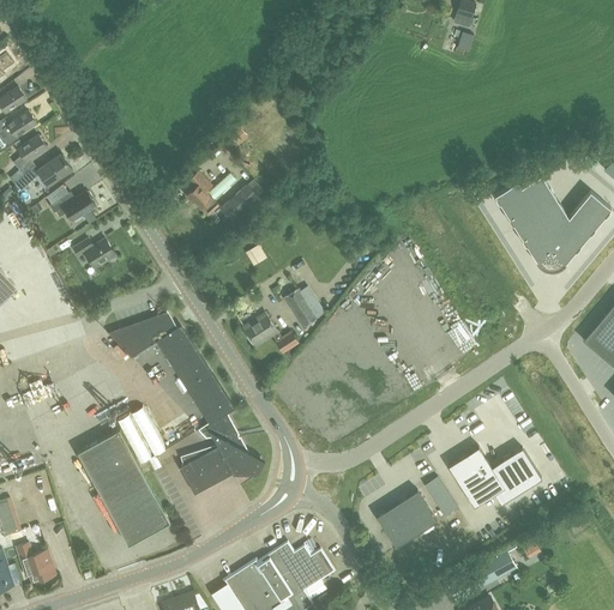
[(462,8),(461,28),(476,29),(477,10),(462,8)]
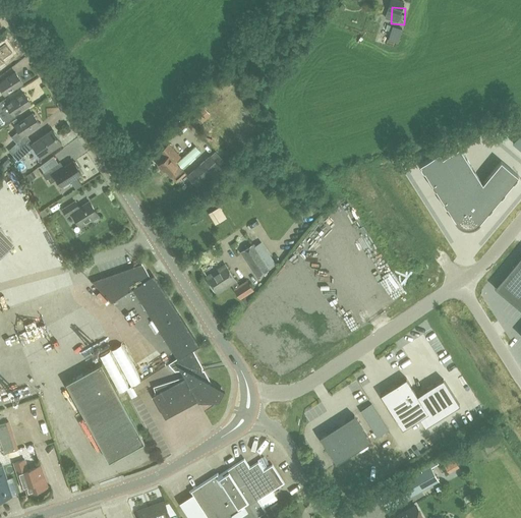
[(396,30),(392,48),(402,50),(406,32),(396,30)]
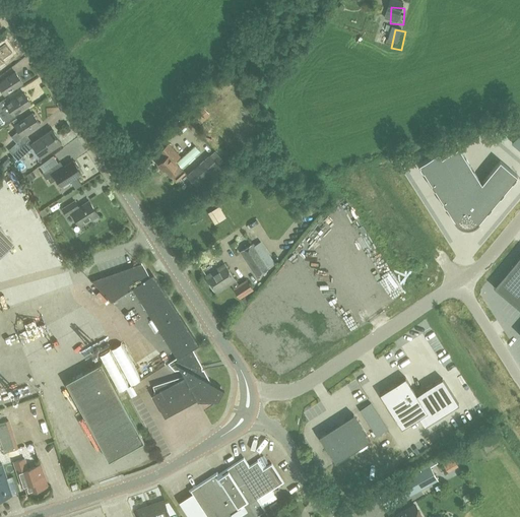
[(5,45),(0,48),(0,67),(14,58),(5,45)]
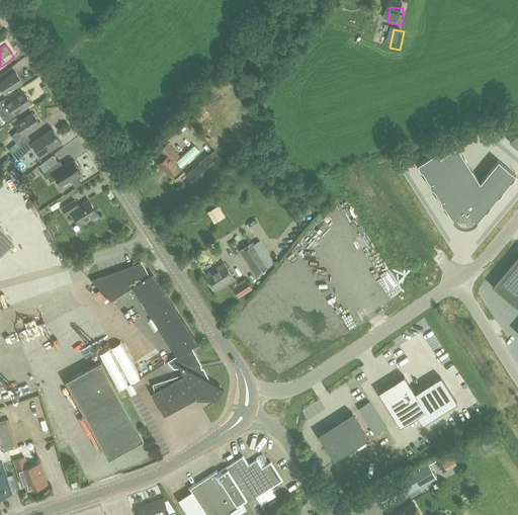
[(0,95),(3,94),(5,96),(22,85),(15,75),(1,84),(0,83),(0,95)]
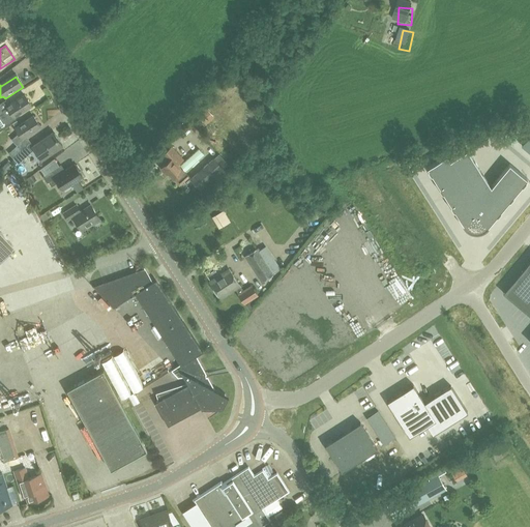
[(0,130),(7,127),(16,121),(15,119),(32,109),(25,97),(8,108),(1,113),(0,111),(0,130)]
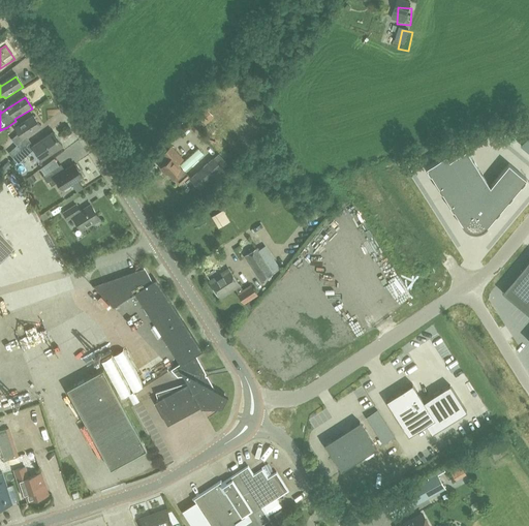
[(205,129),(215,120),(207,111),(196,120),(205,129)]
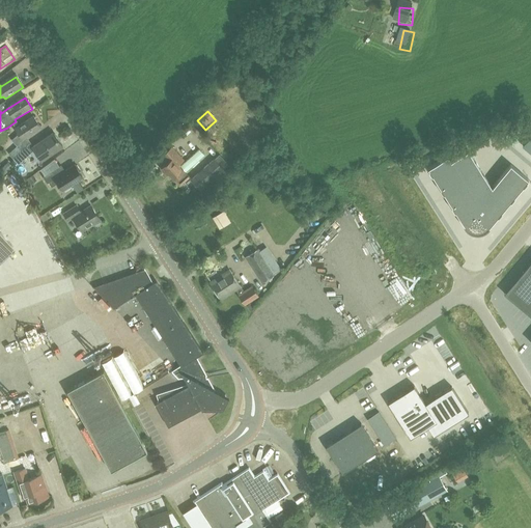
[(20,136),(11,143),(17,148),(26,139),(40,130),(33,118),(20,128),(18,123),(14,127),(16,130),(20,136)]
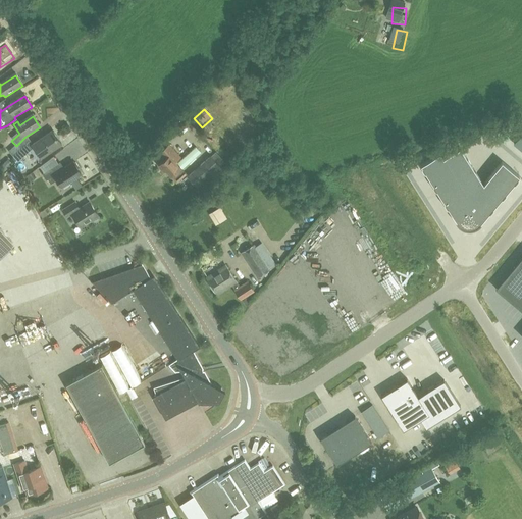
[(33,147),(35,150),(41,159),(61,146),(53,134),(33,147)]
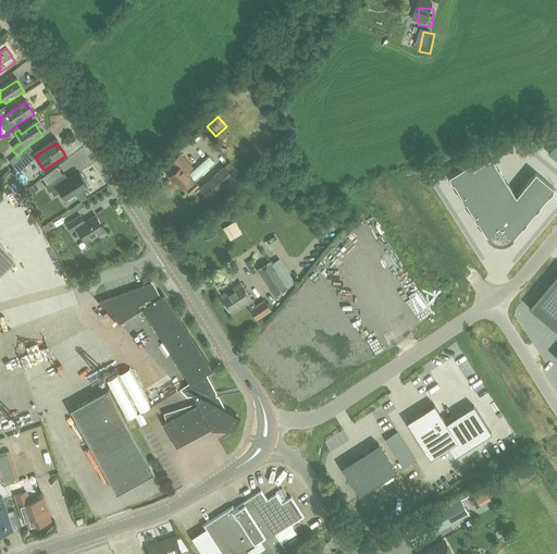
[(37,160),(35,157),(33,152),(22,161),(13,169),(20,175),(37,160)]
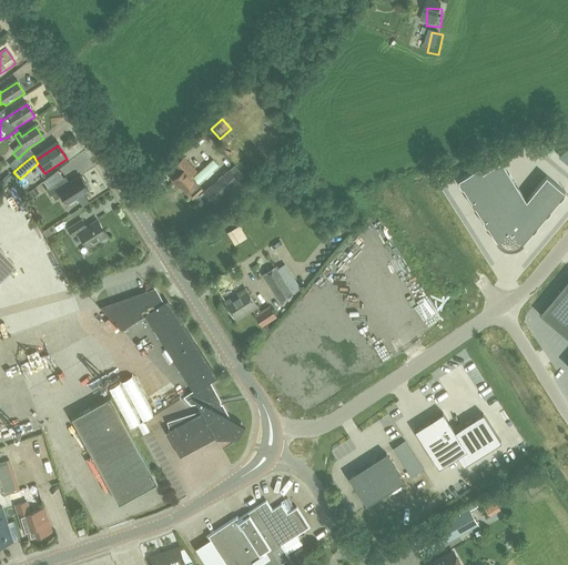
[(9,168),(13,172),(22,164),(18,159),(9,168)]
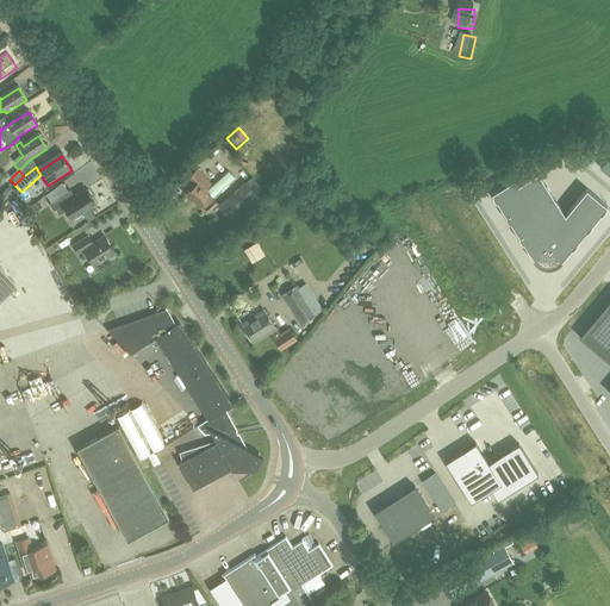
[(219,207),(211,199),(205,192),(212,186),(199,170),(186,181),(193,189),(185,195),(192,204),(194,202),(200,210),(199,210),(206,217),(219,207)]
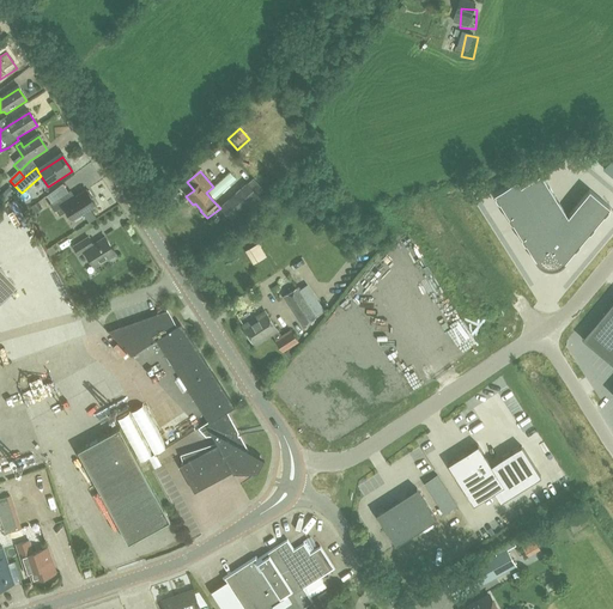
[(517,182),(495,196),(536,263),(538,265),(539,266),(540,267),(541,268),(544,269),(545,269),(546,270),(548,270),(550,270),(552,270),(553,270),(554,270),(557,269),(558,269),(559,268),(560,268),(562,267),(563,266),(564,266),(611,209),(589,193),(568,218),(540,176),(521,188),(517,182)]
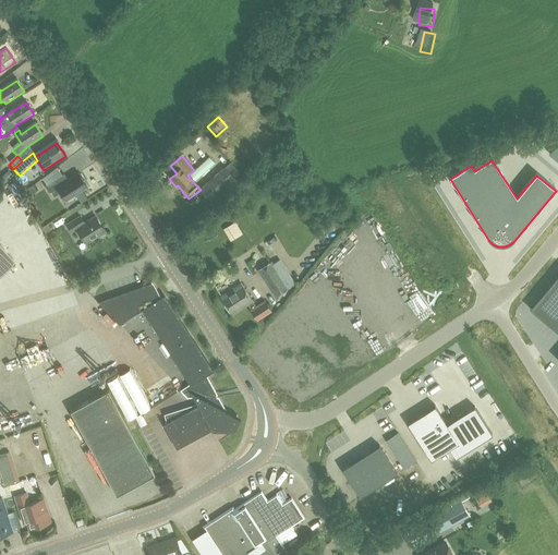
[(215,207),(240,184),(226,169),(201,191),(215,207)]
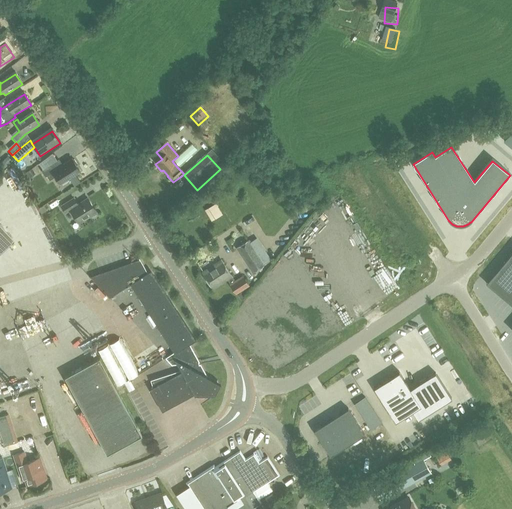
[(0,168),(3,171),(13,163),(9,158),(0,165),(0,168)]
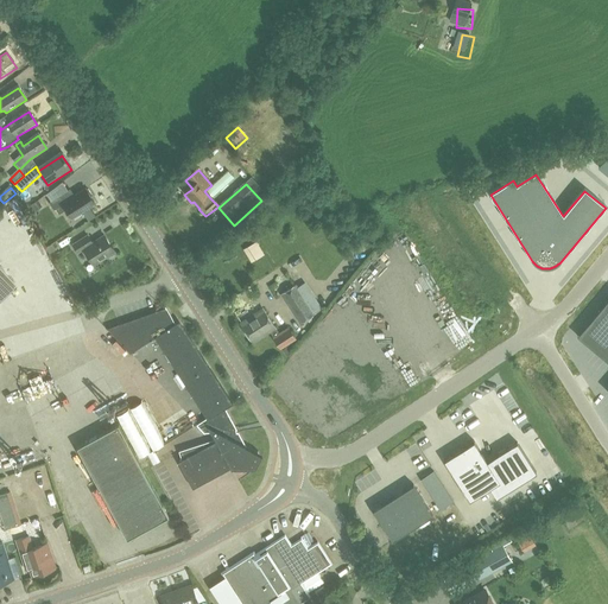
[(96,205),(86,190),(75,197),(70,191),(49,204),(54,213),(55,211),(59,217),(65,213),(71,222),(96,205)]
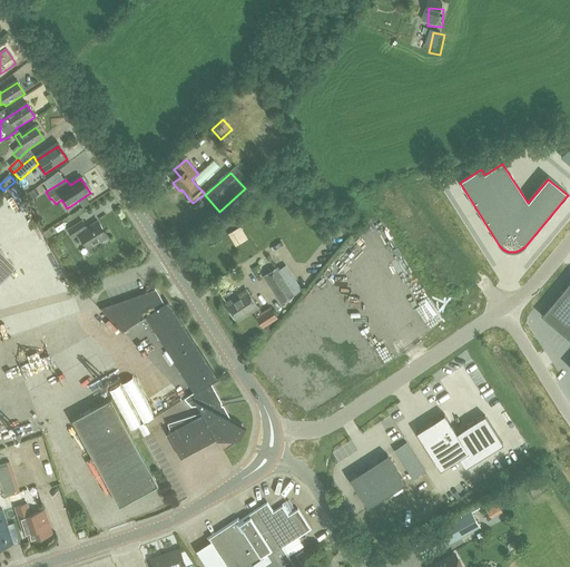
[(107,240),(98,224),(87,231),(82,224),(68,233),(72,240),(79,236),(88,251),(107,240)]
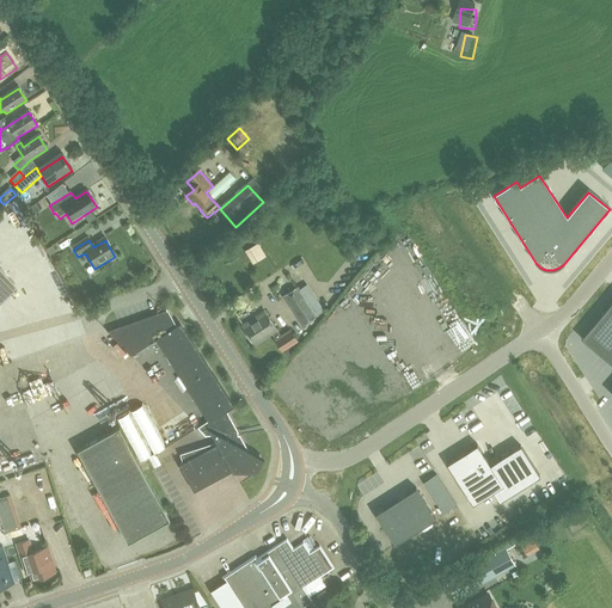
[(264,247),(251,253),(258,266),(271,260),(264,247)]
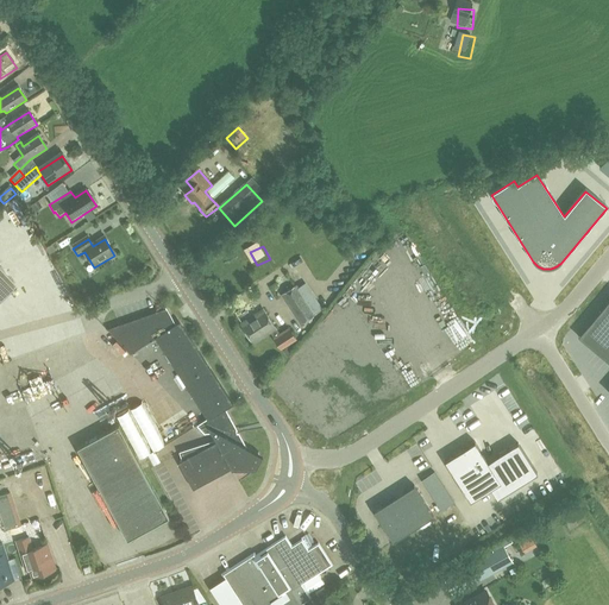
[(0,270),(0,298),(14,285),(0,270)]
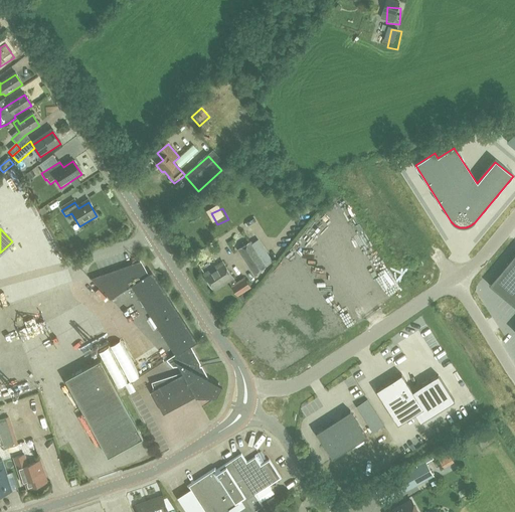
[(251,243),(237,252),(254,278),(268,269),(273,266),(267,256),(266,256),(262,259),(253,246),(252,245),(251,243)]
